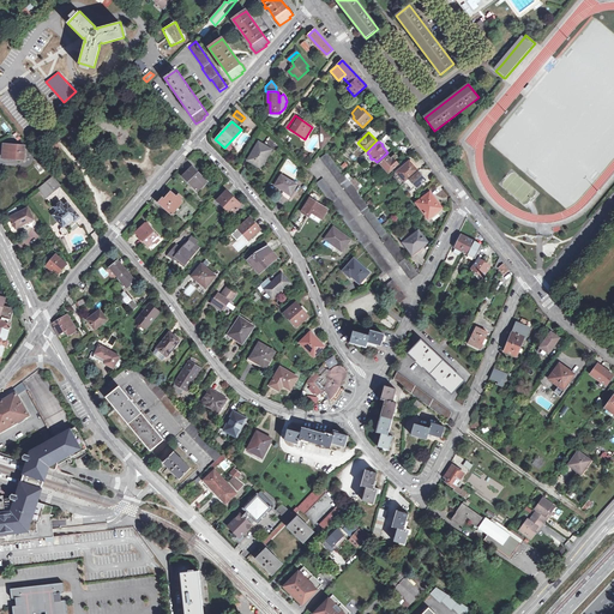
[(247,161),(259,168),(270,150),(259,143),(247,161)]
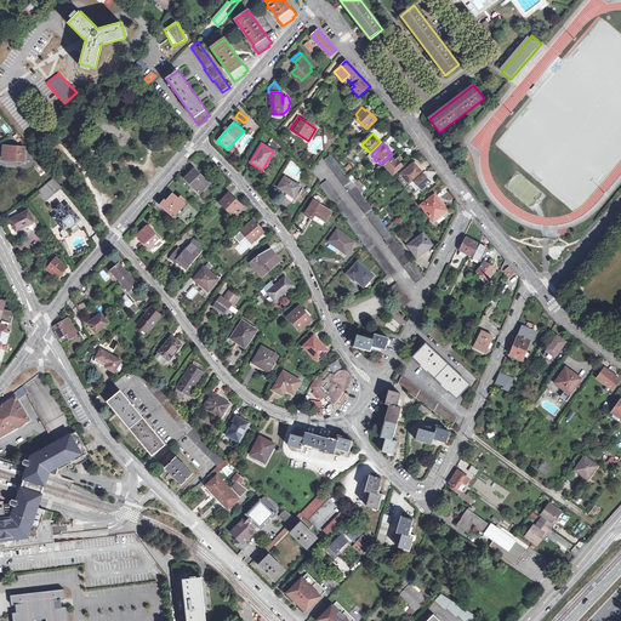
[(26,147),(7,146),(6,160),(24,161),(26,147)]
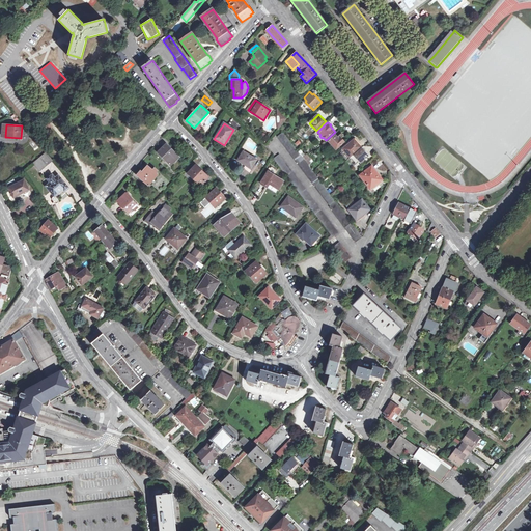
[(300,154),(297,150),(288,139),(283,131),(277,136),(330,207),(329,207),(356,244),(363,239),(362,238),(358,231),(331,196),(322,184),(313,172),(308,165),(305,161),(302,157),(300,154)]
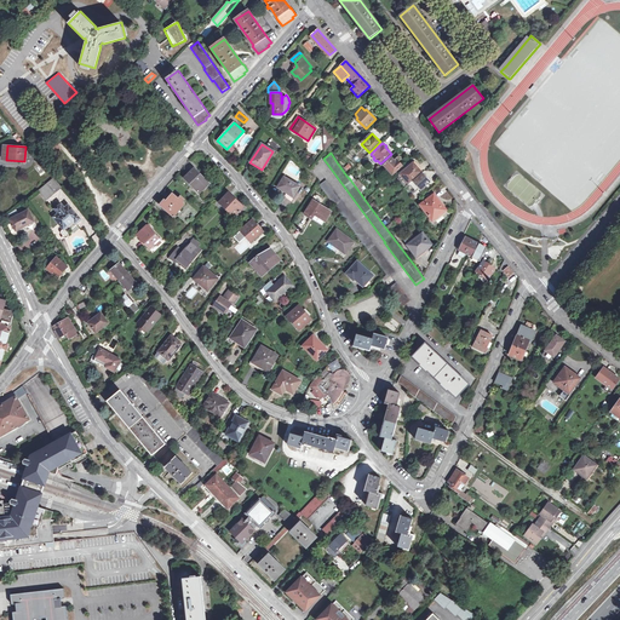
[(399,158),(394,161),(391,159),(384,166),(391,174),(402,166),(399,162),(401,160),(399,158)]
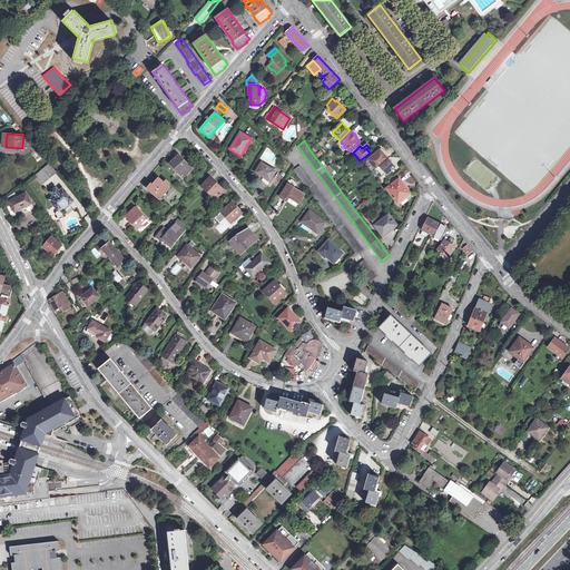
[(383,172),(386,175),(387,175),(395,167),(381,150),(369,160),(376,169),(380,167),(383,172)]
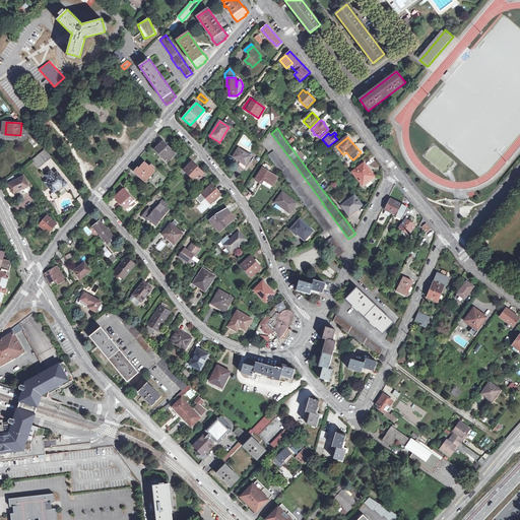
[(175,153),(169,147),(163,141),(154,149),(167,161),(173,156),(175,153)]
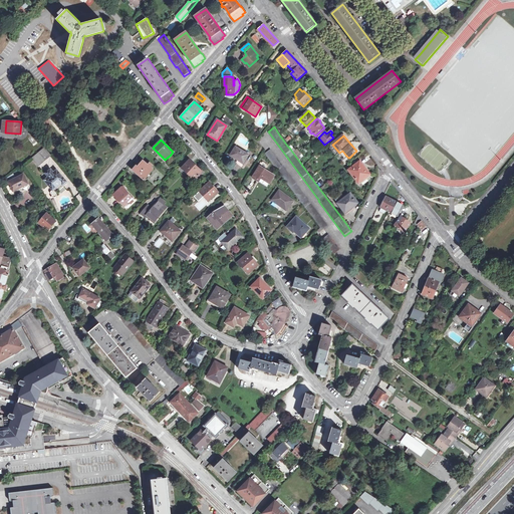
[(39,147),(38,148),(41,151),(31,158),(38,166),(51,156),(44,148),(40,143),(38,145),(39,147)]
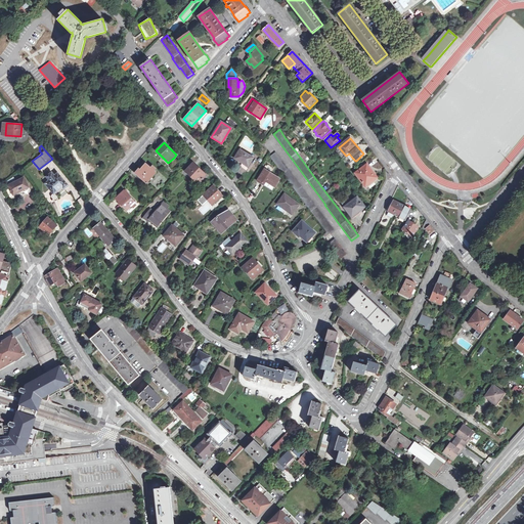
[(252,158),(239,149),(234,158),(242,163),(242,162),(248,165),(252,158)]
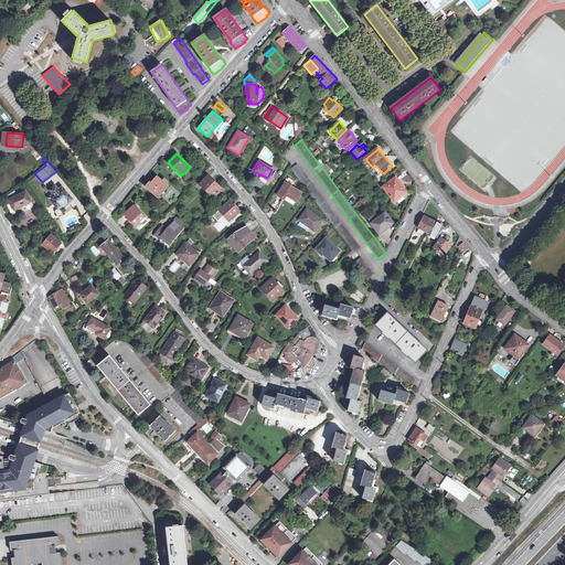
[(168,185),(166,183),(162,181),(158,177),(151,184),(150,183),(147,188),(158,198),(161,193),(163,191),(168,185)]
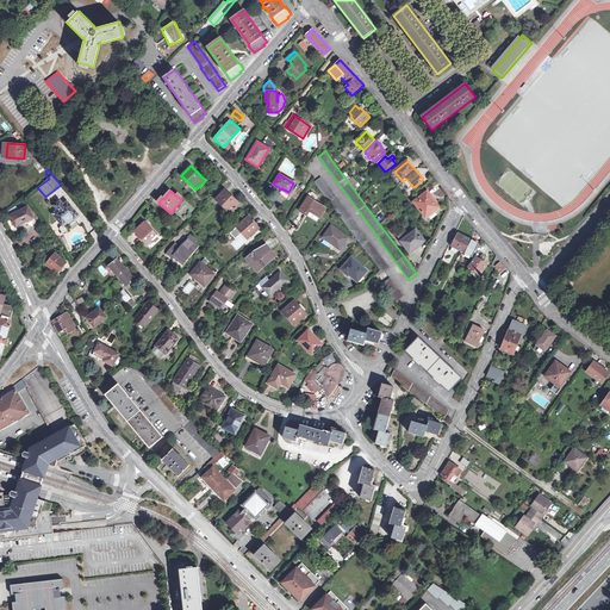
[(225,191),(215,200),(230,216),(240,205),(225,191)]
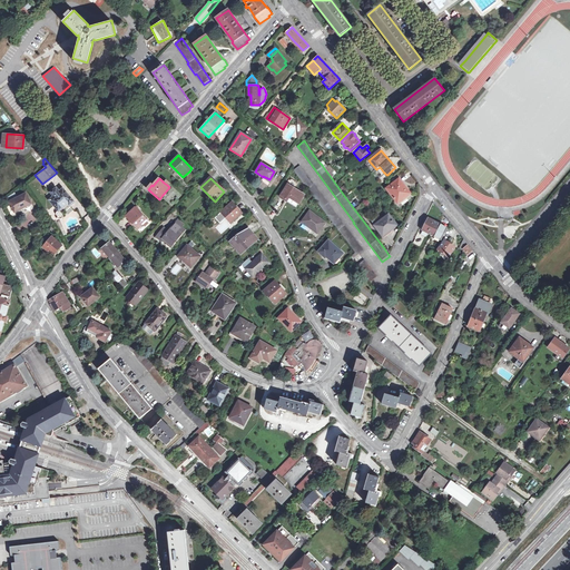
[(400,179),(386,189),(397,204),(409,196),(405,190),(408,189),(400,179)]
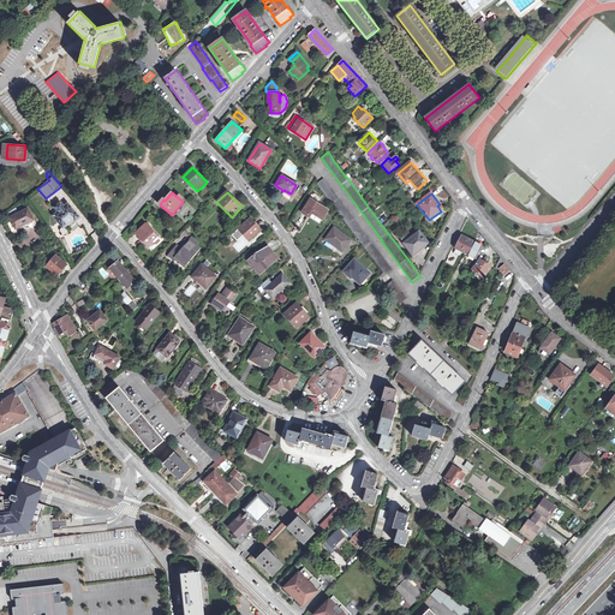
[(311,214),(321,220),(328,210),(317,204),(310,199),(302,213),(306,218),(308,216),(310,213),(311,210),(312,212),(311,214)]
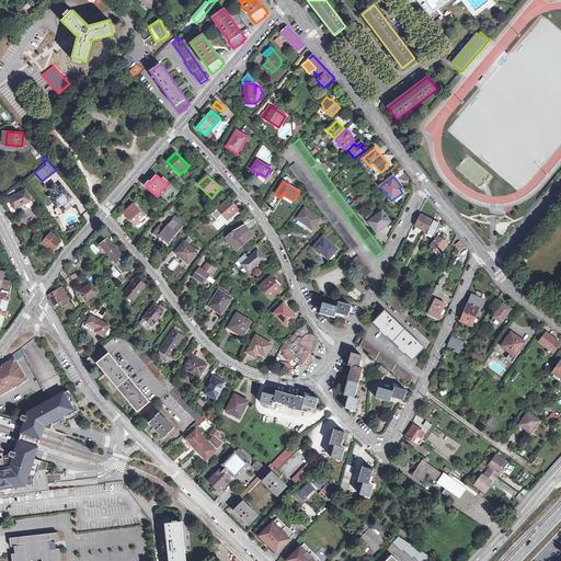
[(56,187),(55,189),(53,190),(54,192),(55,192),(50,196),(49,195),(48,196),(57,207),(55,208),(55,209),(55,210),(55,212),(55,213),(56,213),(57,213),(58,213),(59,213),(70,203),(73,199),(63,185),(61,186),(58,190),(56,187)]
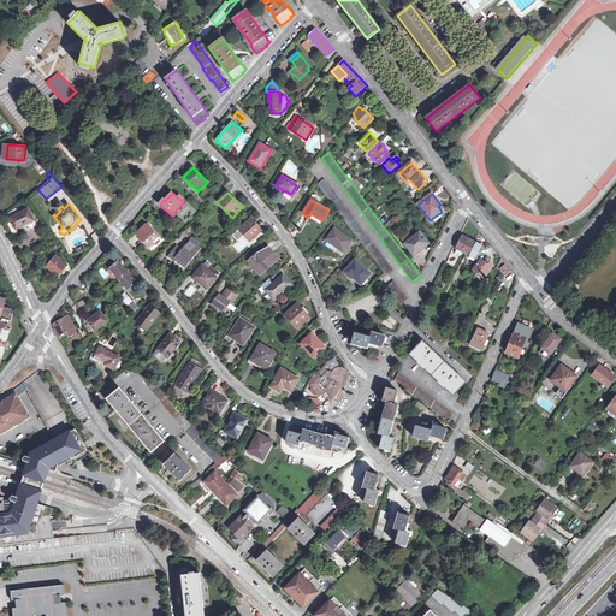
[(18,213),(16,208),(10,213),(16,227),(33,220),(28,209),(18,213)]
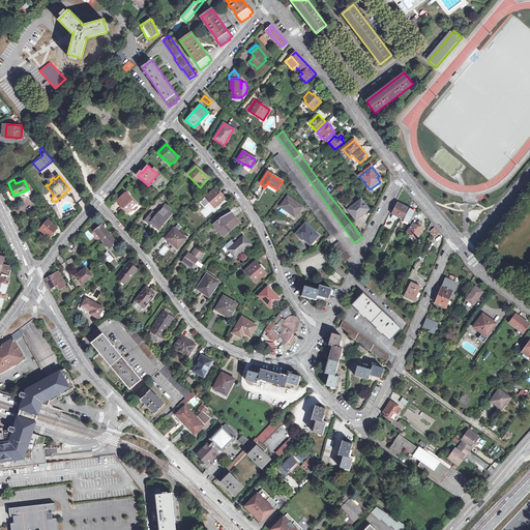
[(276,189),(267,183),(265,186),(274,194),(276,189)]
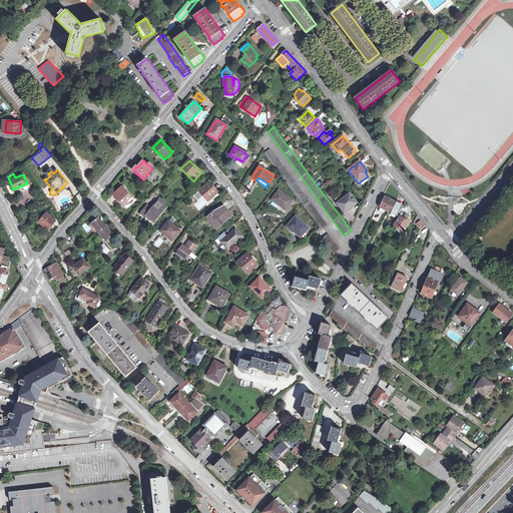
[(210,184),(208,182),(199,190),(207,200),(217,191),(210,184)]
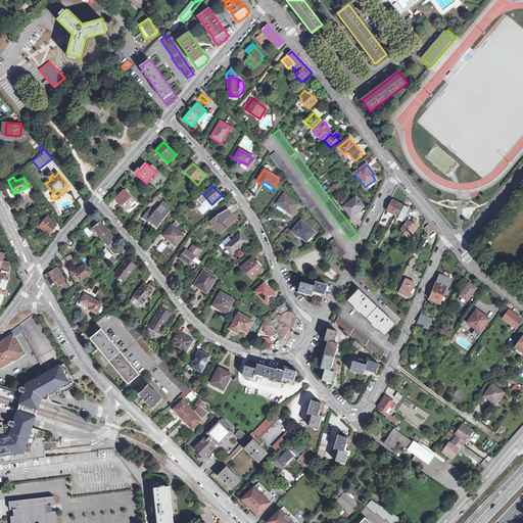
[(116,199),(127,210),(136,202),(126,193),(128,191),(127,189),(116,199)]
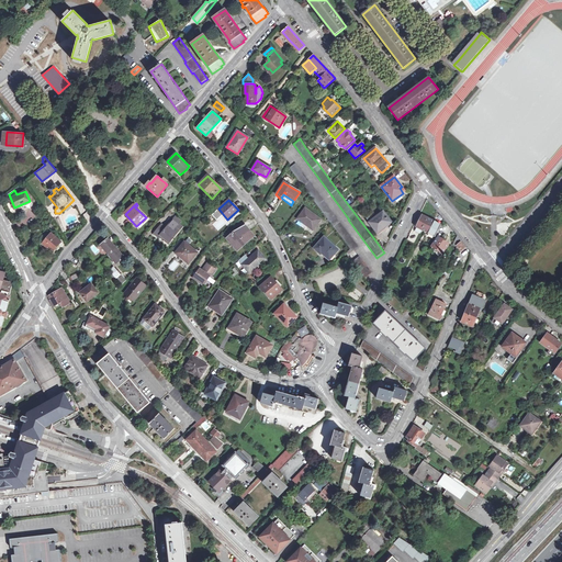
[(363,214),(368,221),(368,222),(378,235),(392,224),(382,211),(375,215),(371,209),(363,214)]
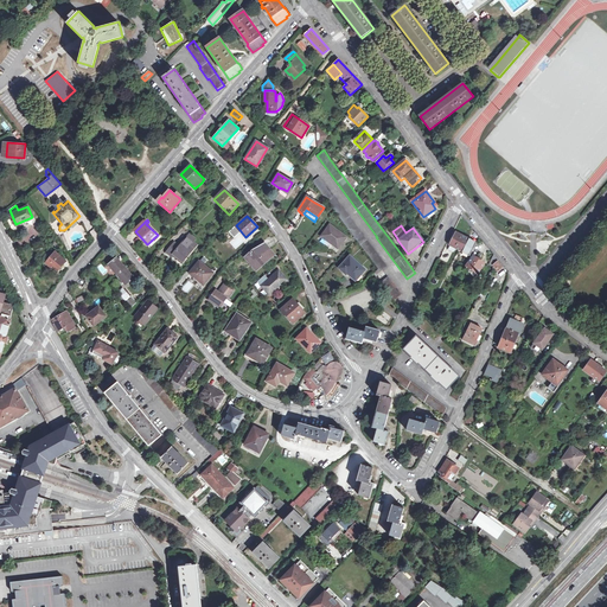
[(328,228),(319,238),(336,251),(344,241),(328,228)]
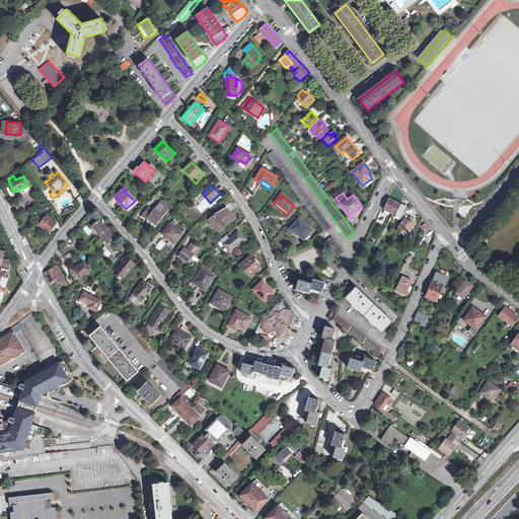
[(396,216),(399,217),(402,219),(408,208),(390,199),(384,210),(385,210),(390,213),(392,213),(396,216)]
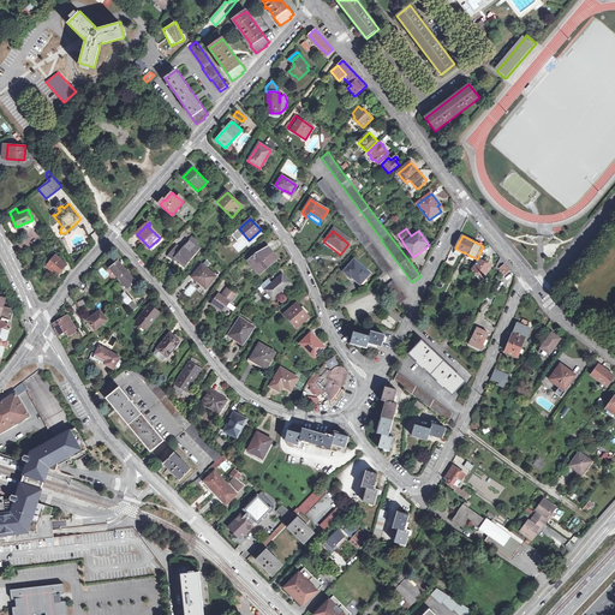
[(65,238),(63,239),(70,255),(72,254),(65,238)]
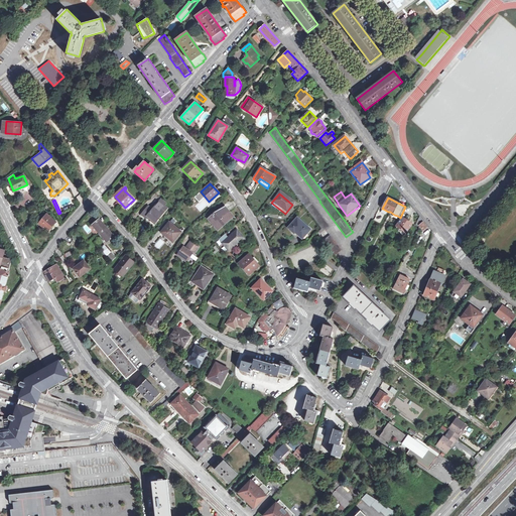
[(147,217),(155,223),(167,209),(163,206),(158,203),(152,210),(151,212),(147,209),(141,215),(146,219),(147,217)]
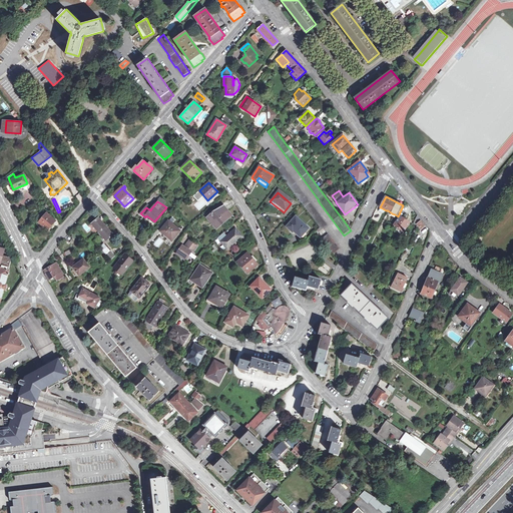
[(214,214),(212,213),(211,214),(207,217),(216,227),(231,215),(223,206),(216,212),(214,214)]
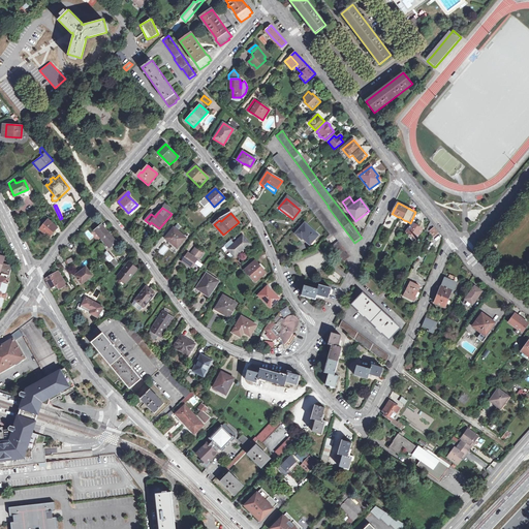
[(58,227),(49,219),(40,228),(50,237),(58,227)]
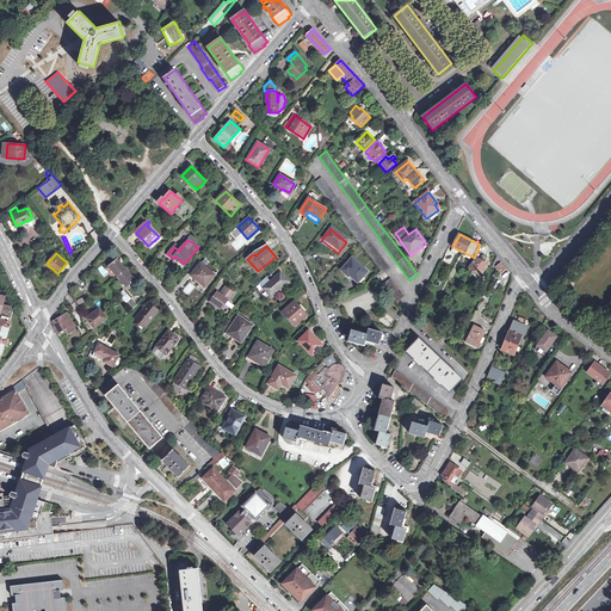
[(454,255),(446,253),(443,261),(450,264),(454,255)]
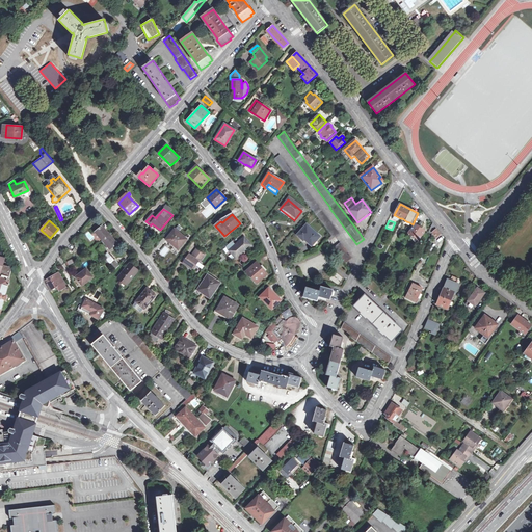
[(152,223),(151,225),(158,232),(160,230),(152,223)]
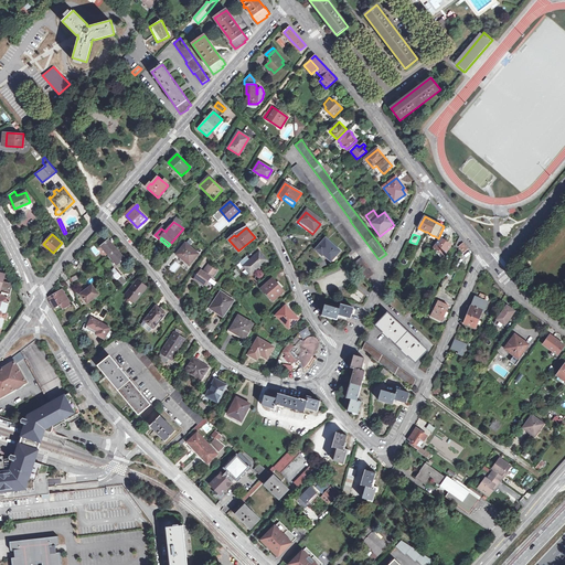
[(437,251),(436,253),(443,257),(450,245),(446,242),(444,241),(439,237),(433,247),(437,251)]
